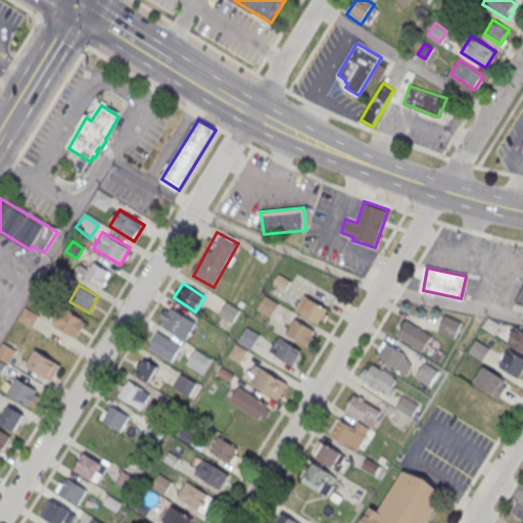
[(321,325),(331,310),(304,293),(295,310),(321,325)]
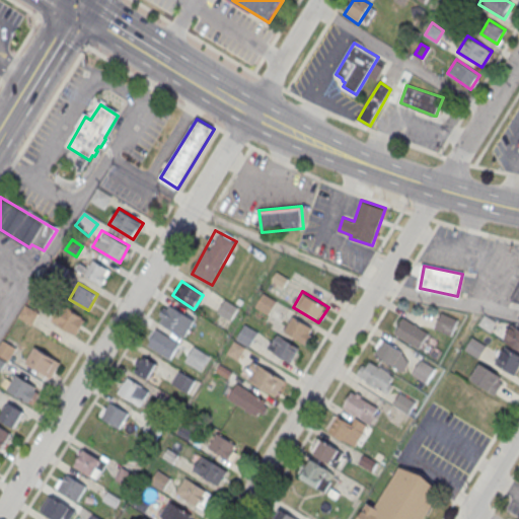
[(265,294),(277,302),(270,315),(257,307),(265,294)]
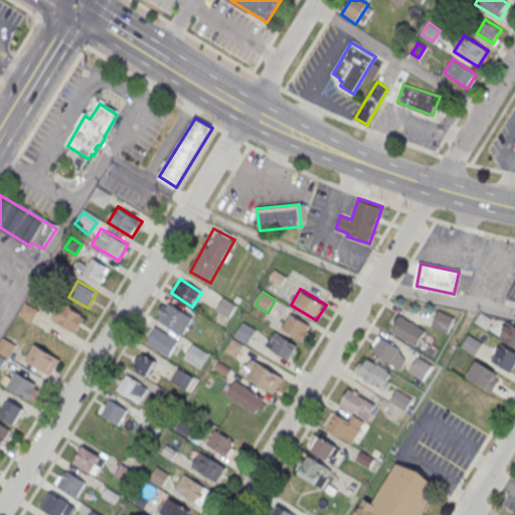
[(224,298),(236,305),(228,318),(216,310),(224,298)]
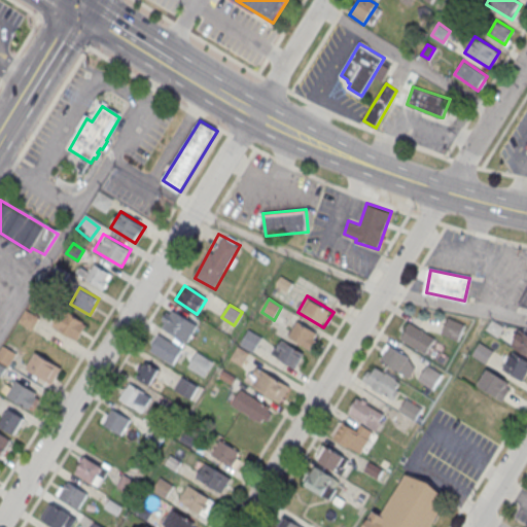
[(77,341),(88,323),(62,308),(51,325),(77,341)]
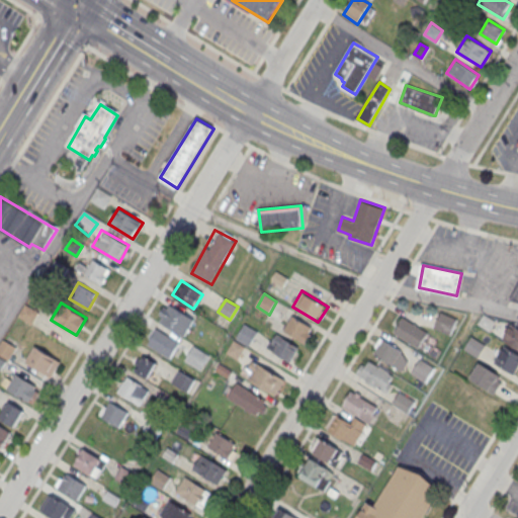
[(19,317),(32,324),(39,312),(25,304),(19,317)]
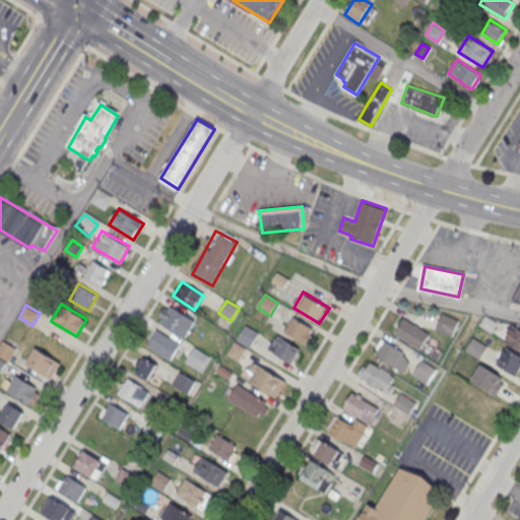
[(186,337),(195,322),(172,308),(161,323),(186,337)]
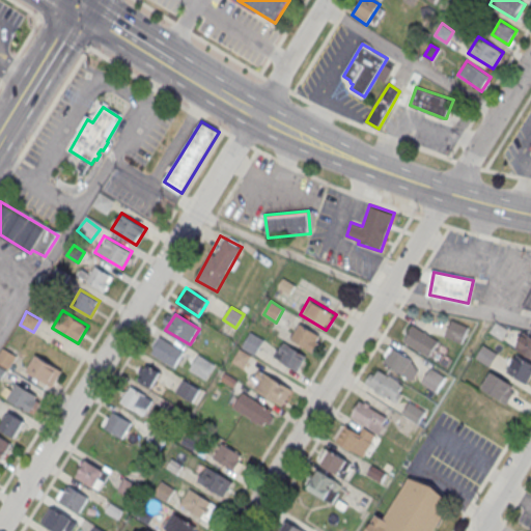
[(444,337),(462,343),(469,326),(451,318),(444,337)]
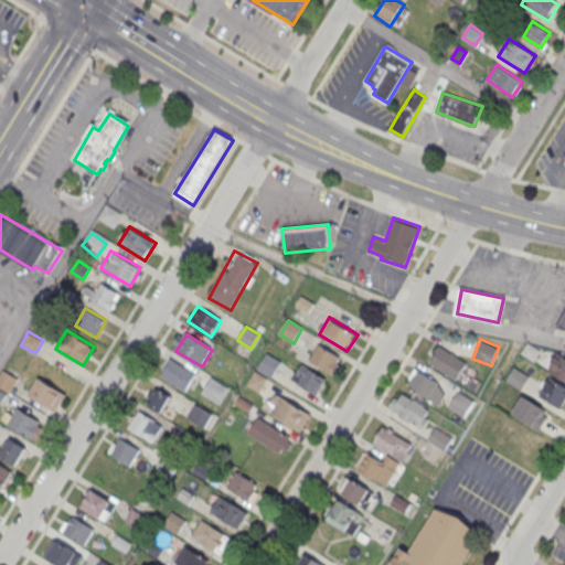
[(342,358),(319,343),(308,360),(332,374),(342,358)]
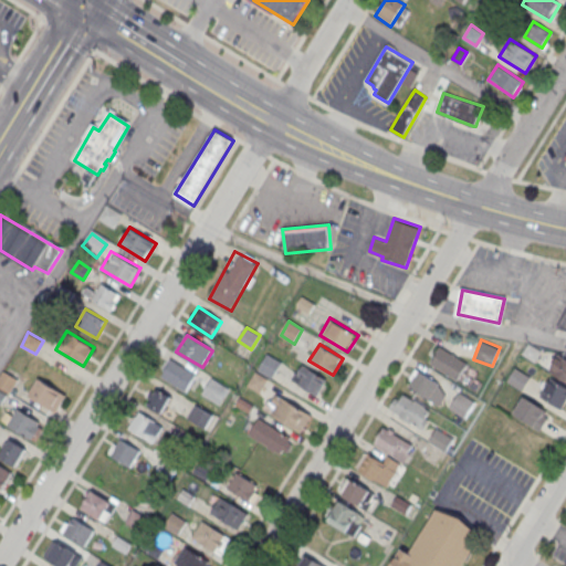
[(458,380),(468,363),(440,346),(430,364),(458,380)]
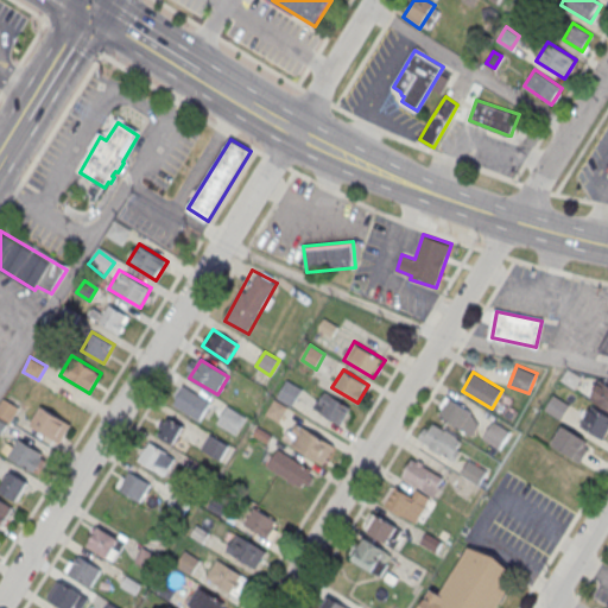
[(277,399),(293,406),(302,387),(285,380),(277,399)]
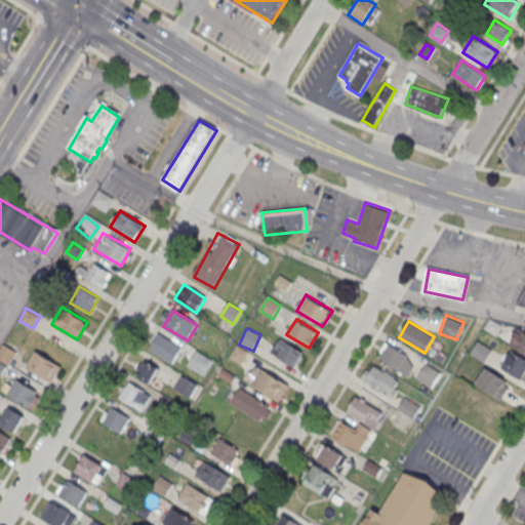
[(524,332),(517,328),(509,345),(524,353),(524,332)]
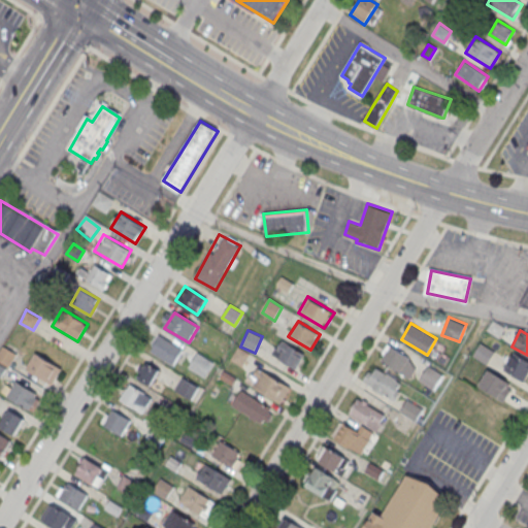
[(174,365),(184,351),(160,335),(150,351),(174,365)]
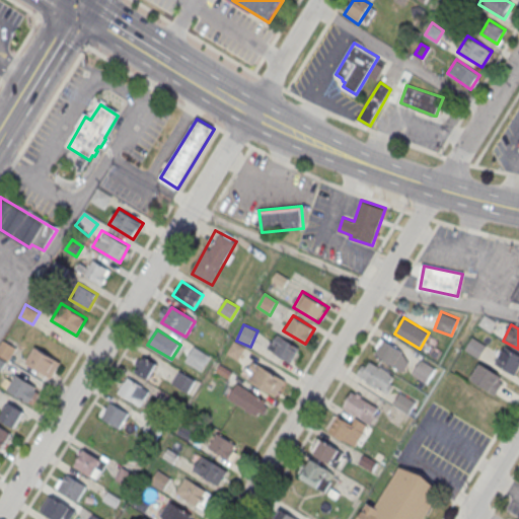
[(289,363),(299,348),(277,332),(267,348),(289,363)]
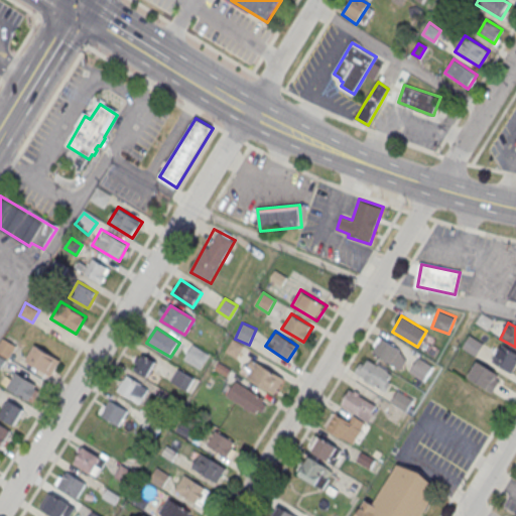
[(476,355),(484,343),(471,335),(463,348),(476,355)]
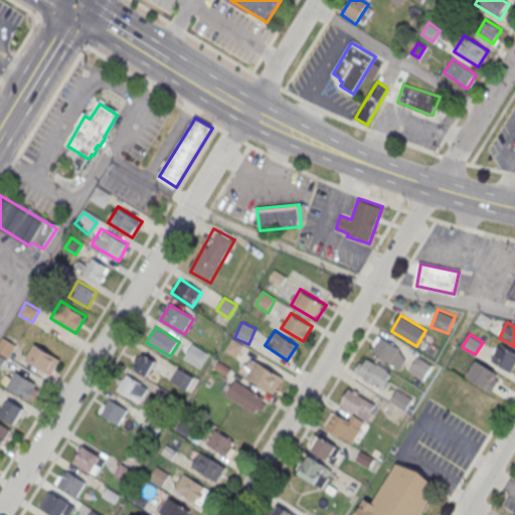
[(408,352),(378,335),(369,351),(400,368),(408,352)]
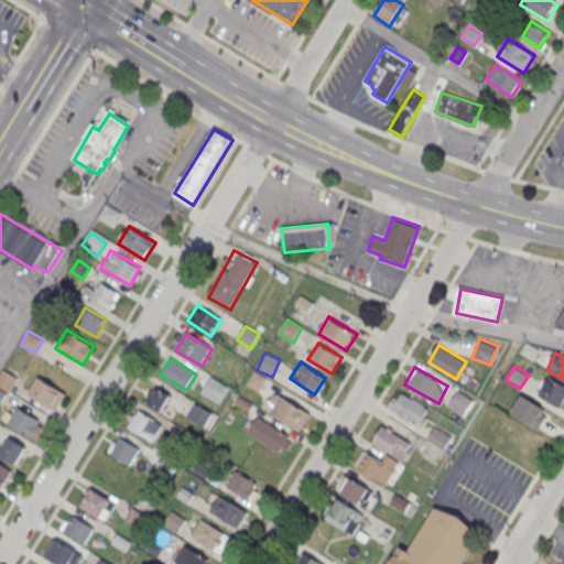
[(255,370),(268,379),(260,392),(247,384),(255,370)]
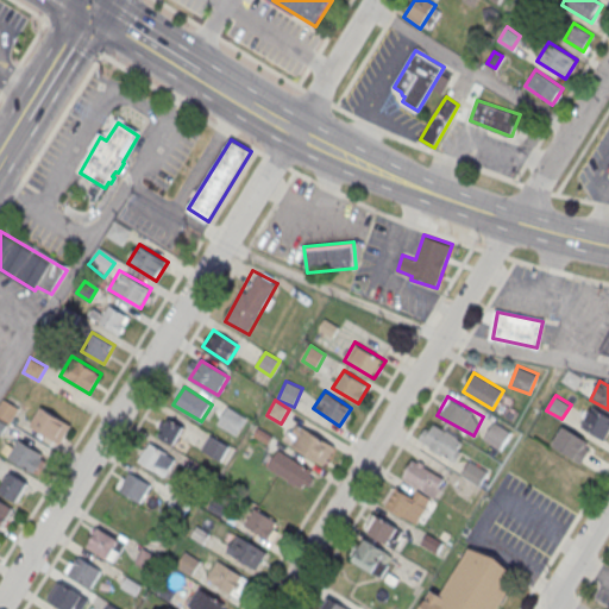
[(228,406),(248,418),(236,435),(218,425),(228,406)]
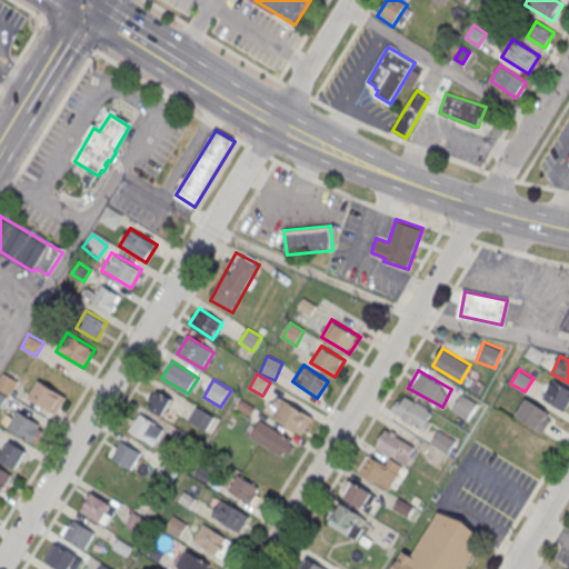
[(568,403),(568,388),(552,379),(542,399),(566,411),(568,403)]
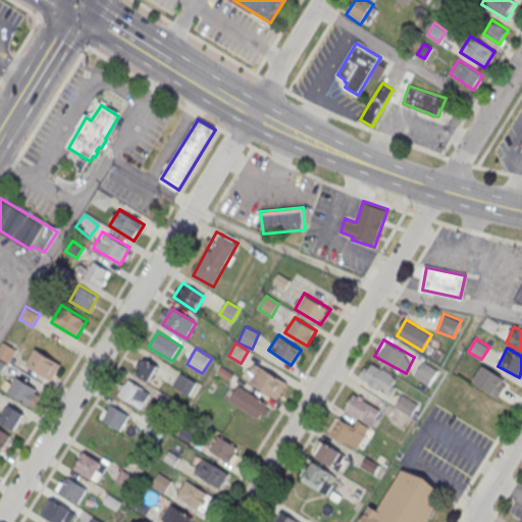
[(52,380),(61,365),(38,350),(29,365),(52,380)]
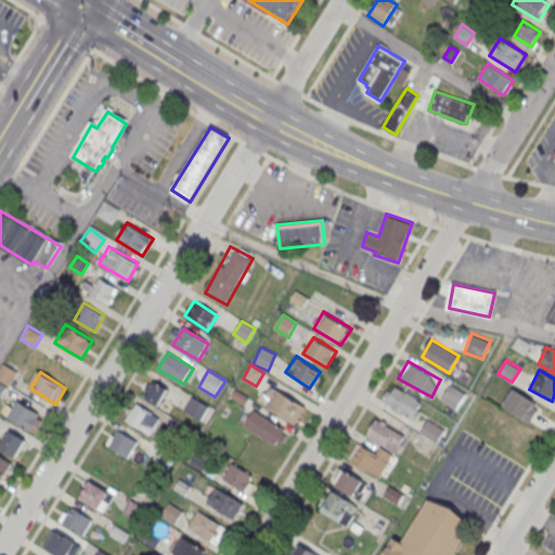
[(158,404),(168,389),(150,377),(140,394),(158,404)]
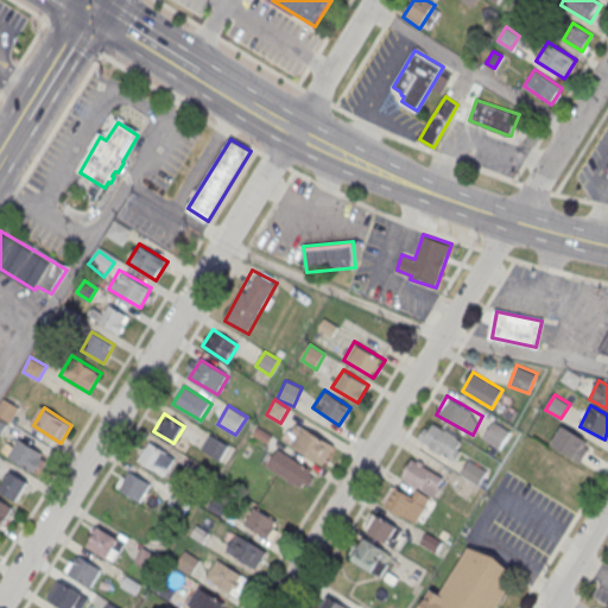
[(466,439),(430,418),(417,439),(453,461),(466,439)]
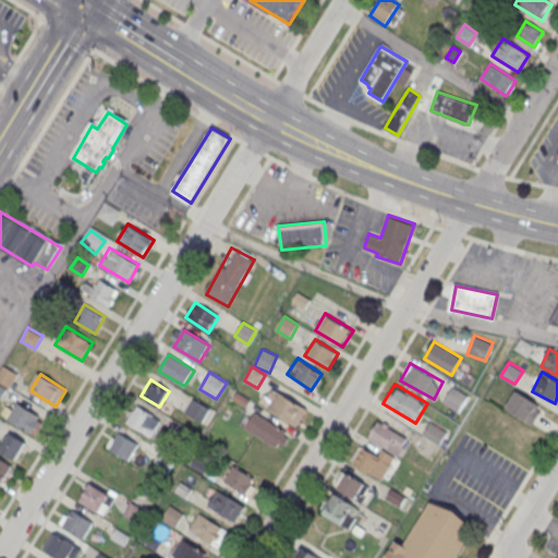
[(459,412),(469,395),(452,386),(443,402),(459,412)]
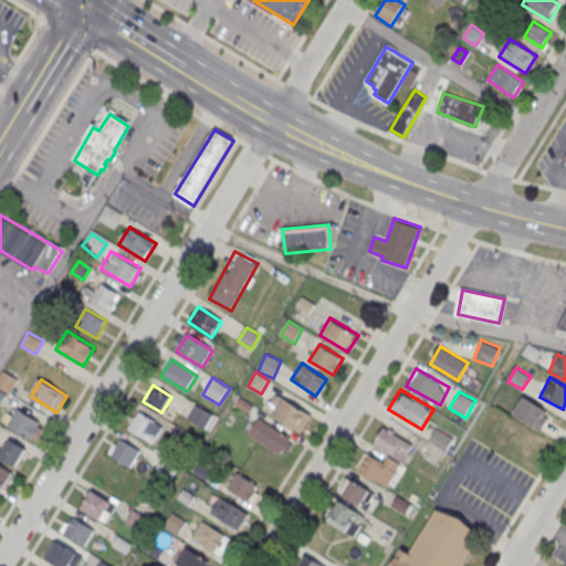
[(266,413),(303,431),(312,412),(275,395),(266,413)]
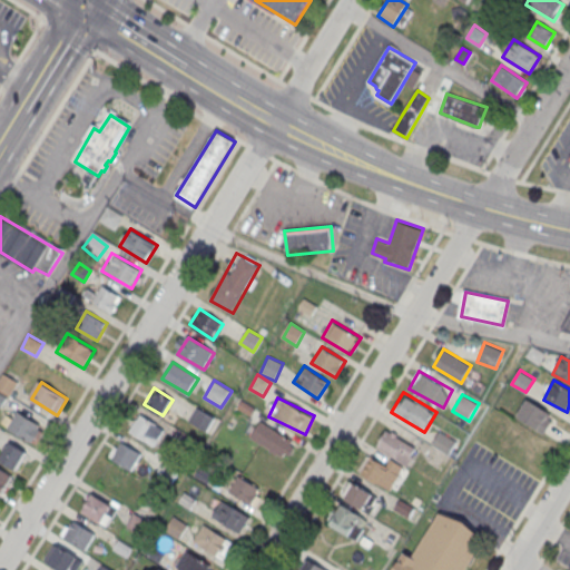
[(517,415),(528,399),(550,413),(548,418),(552,420),(543,433),(517,415)]
